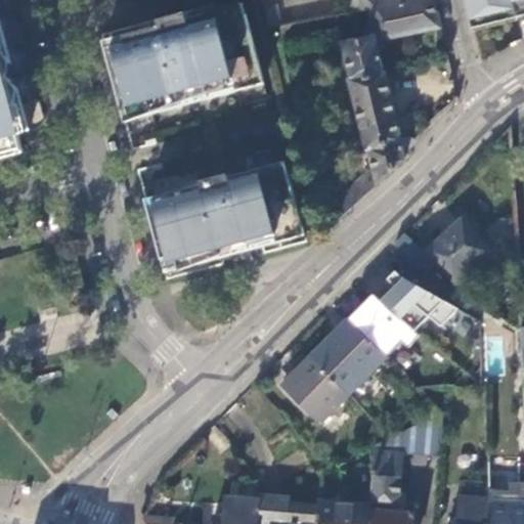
[(363,9),(360,0),(351,0),(351,1),(350,1),(352,11),(363,9)]
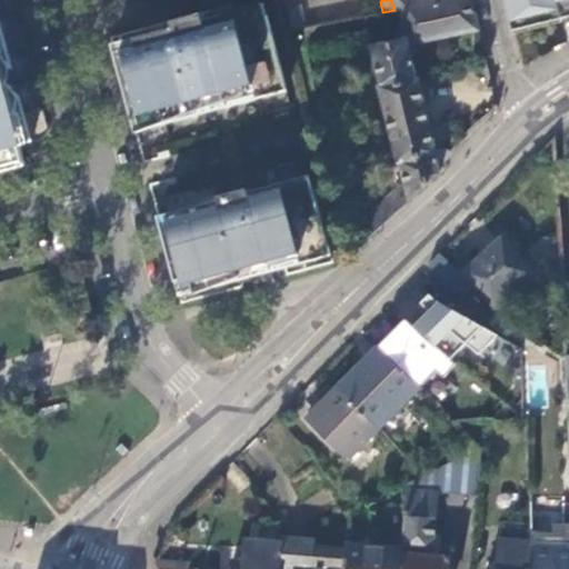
[(408,38),(410,46),(478,30),(470,0),(391,0),(395,10),(402,8),(408,38)]
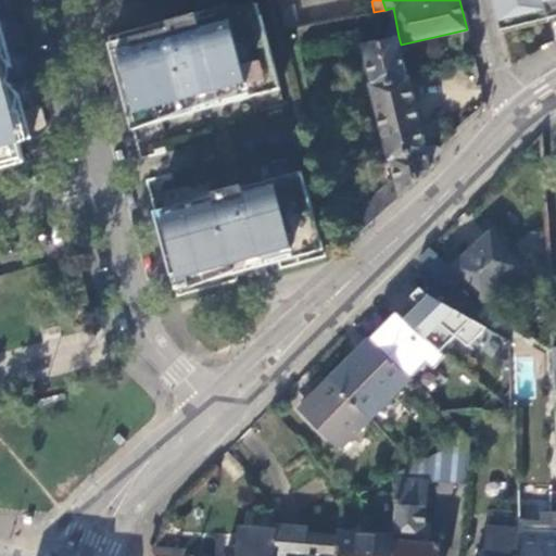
[(543,0),(492,0),(501,36),(550,23),(548,21),(543,0)]
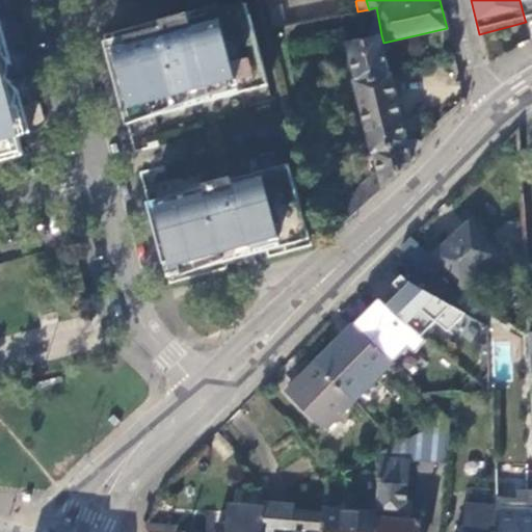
[(531,0),(520,0),(525,20),(531,18),(531,0)]
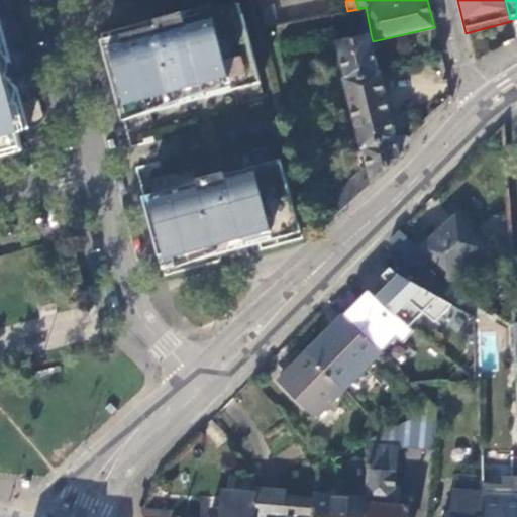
[(273,5),(261,7),(261,8),(265,27),(277,24),(273,5)]
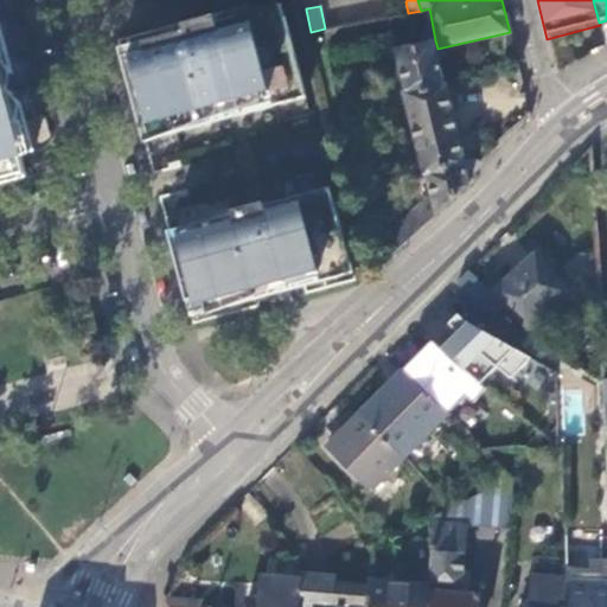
[(308,100),(283,7),(249,17),(251,25),(219,33),(218,25),(216,18),(119,43),(146,144),(179,133),(177,125),(224,113),(222,102),(236,97),(240,109),(272,101),(274,108),(308,100)]
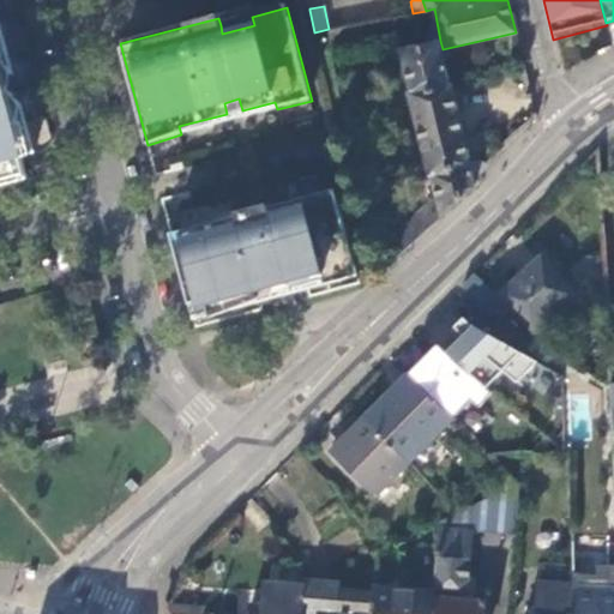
[(254,25),(252,17),(221,25),(222,34),(254,25)]
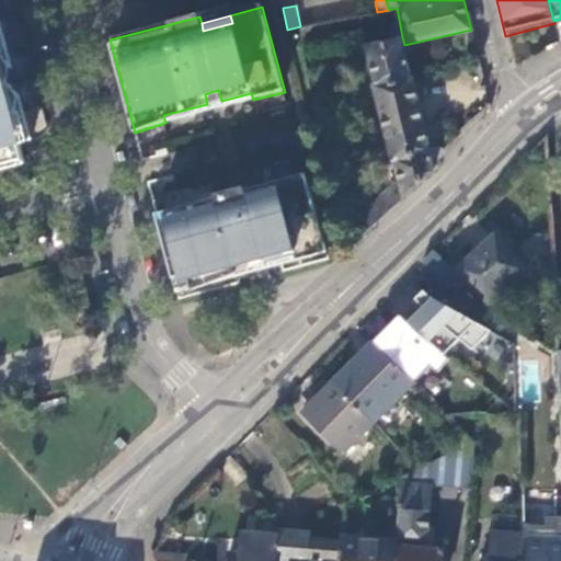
[(441,158),(446,152),(441,146),(430,148),(413,76),(412,77),(404,45),(402,37),(400,38),(367,46),(376,83),(375,86),(393,160),(395,159),(399,179),(373,203),(358,216),(363,235),(438,168),(439,165),(442,161),(441,158)]
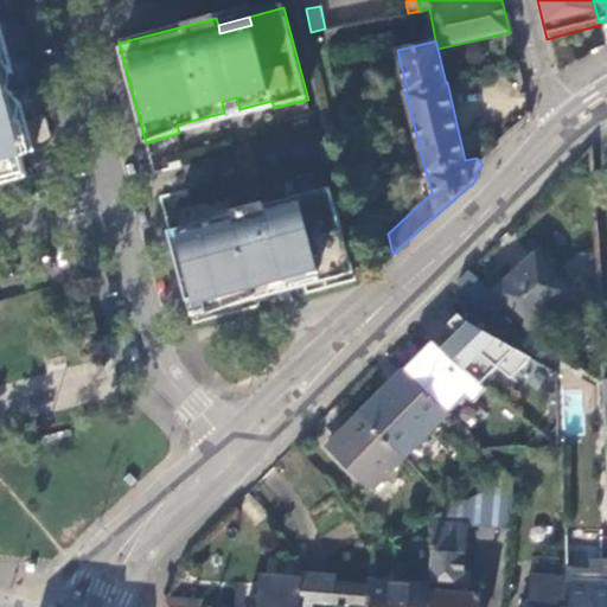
[(0,172),(26,166),(24,155),(30,154),(0,49),(0,172)]
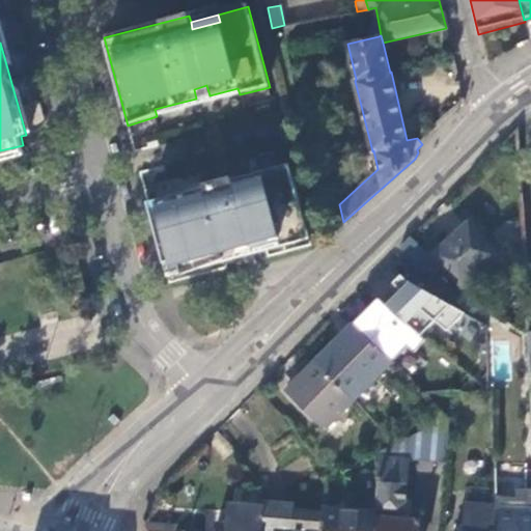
[(194,89),(196,99),(210,95),(206,85),(194,89)]
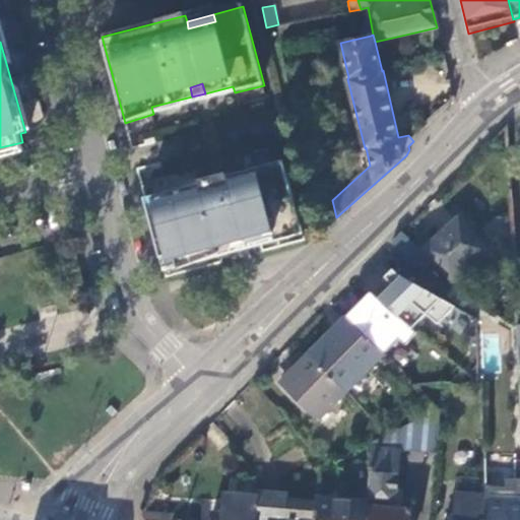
[(312,131),(315,141),(330,136),(327,127),(312,131)]
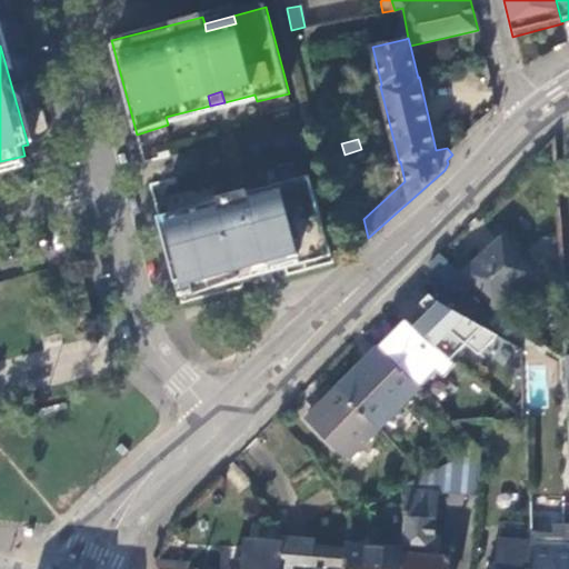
[(365,163),(361,149),(345,155),(349,169),(365,163)]
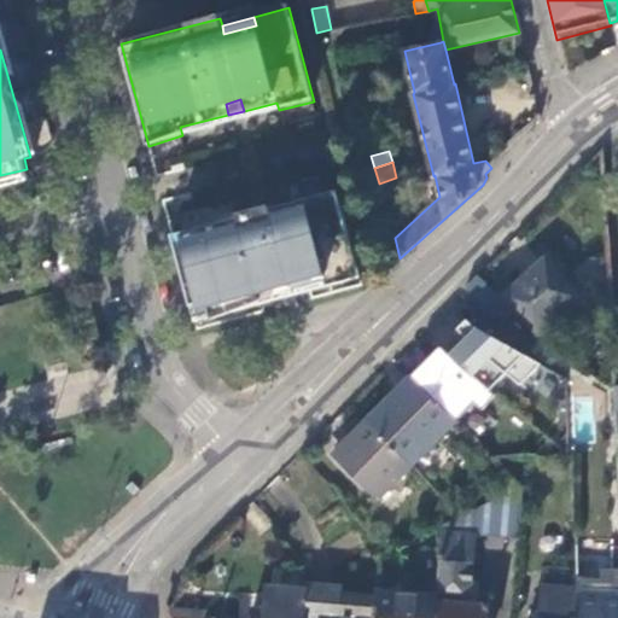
[(238,221),(173,237),(198,332),(279,312),(274,293),(279,292),(277,283),(292,279),(293,289),(297,287),(302,304),(363,289),(338,194),(272,211),(272,217),(256,221),(254,213),(237,216),(238,221)]
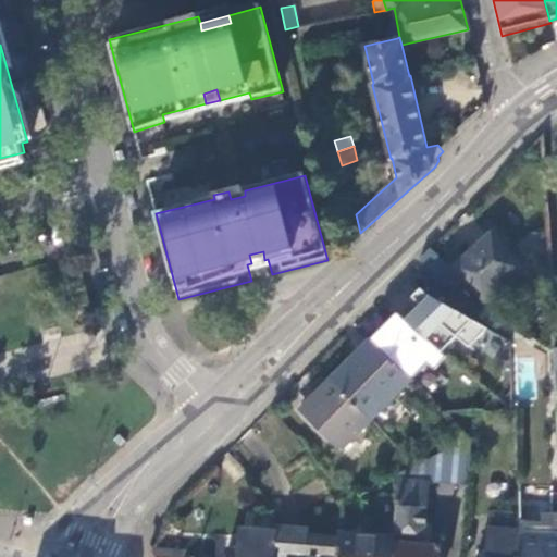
[(244,187),(229,192),(231,199),(245,196),(245,190),(244,187)]
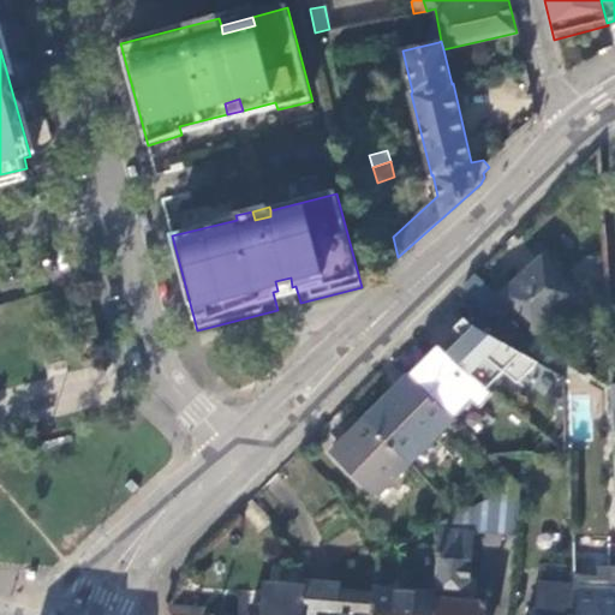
[(503,296),(537,332),(577,296),(542,257),(523,275),(525,278),(503,296)]
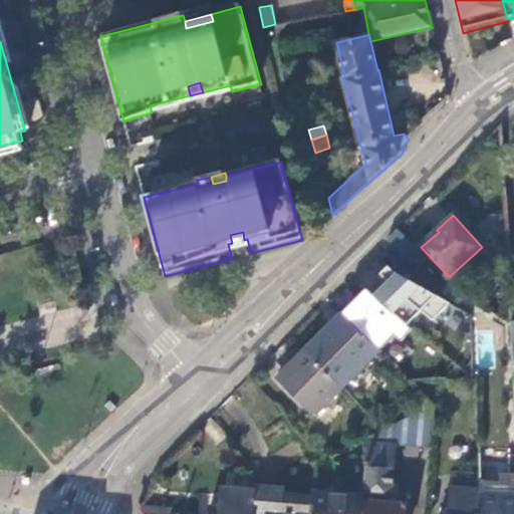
[(417,248),(398,228),(386,239),(407,259),(421,268),(429,260),(417,248)]
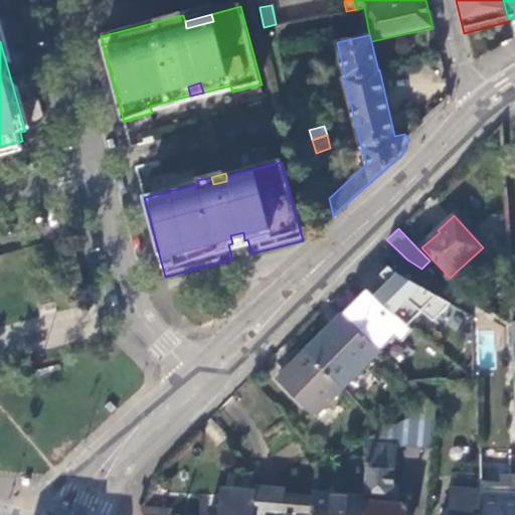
[(230,235),(232,243),(244,240),(243,232),(230,235)]
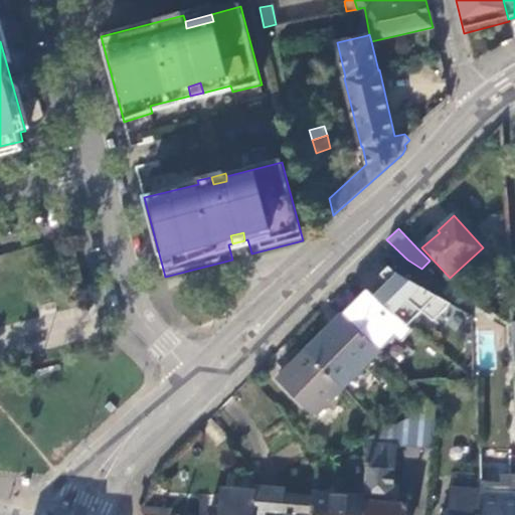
[(380,350),(395,335),(402,342),(413,329),(408,325),(422,310),(435,320),(451,303),(392,271),(388,267),(381,274),(388,282),(375,296),(367,289),(342,313),(380,350)]
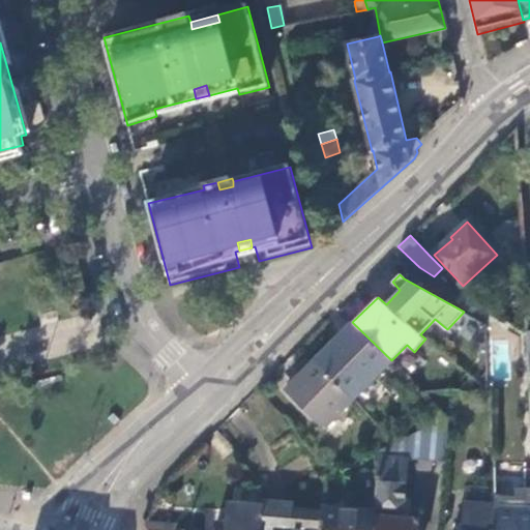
[(391,360),(352,322),(316,358),(353,399),(391,360)]
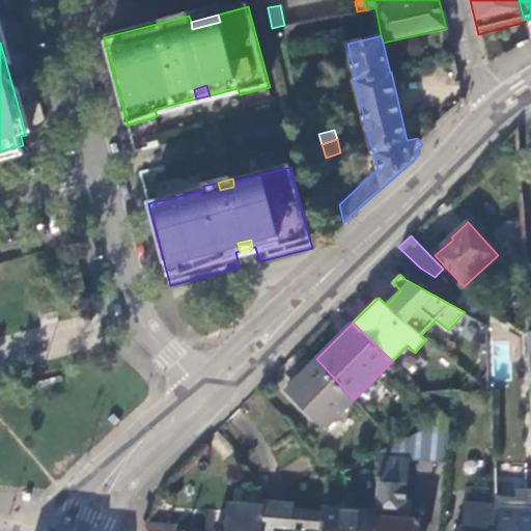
[(354,399),(316,359),(286,390),(324,429),(354,399)]
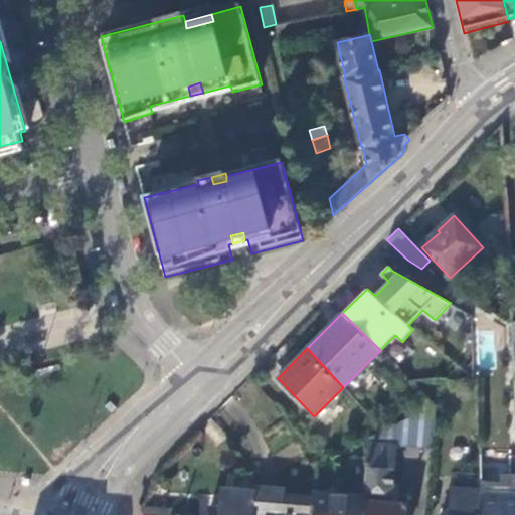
[(396,445),(395,446),(433,449),(436,404),(369,437),(368,443),(396,445)]
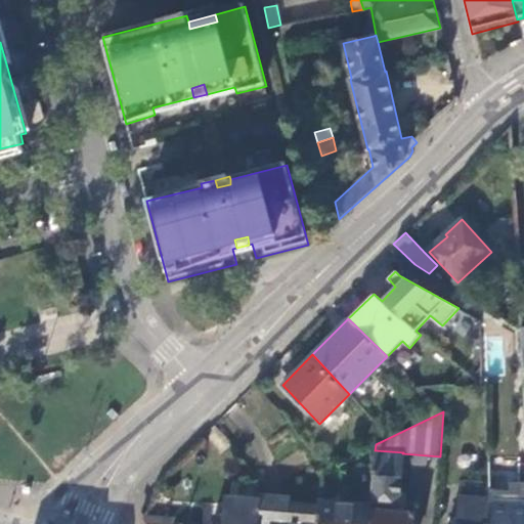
[(370,504),(367,523),(412,523),(415,501),(405,500),(405,511),(398,510),(402,453),(403,452),(375,450),(370,504)]
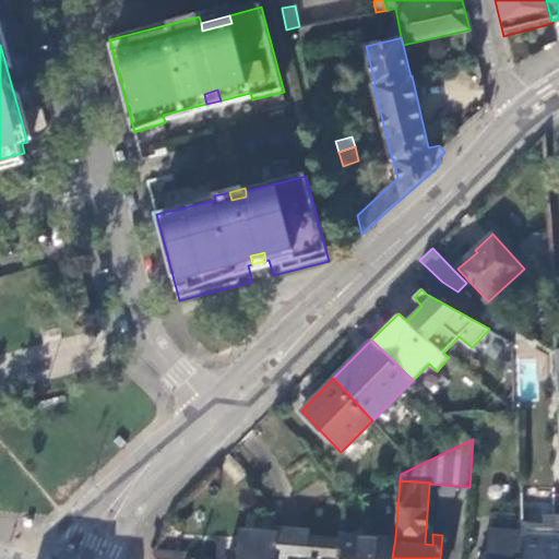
[(228,548),(227,558),(276,558),(280,532),(241,528),(239,549),(228,548)]
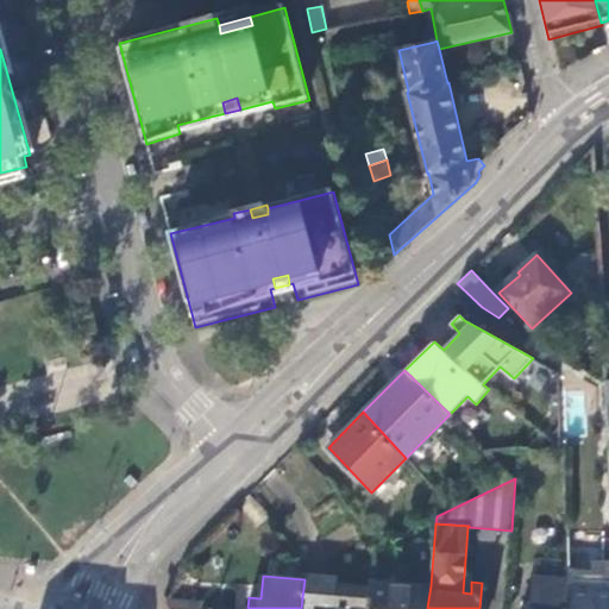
[(338,578),(305,576),(305,579),(301,608),(368,608),(371,588),(338,585),(338,578)]
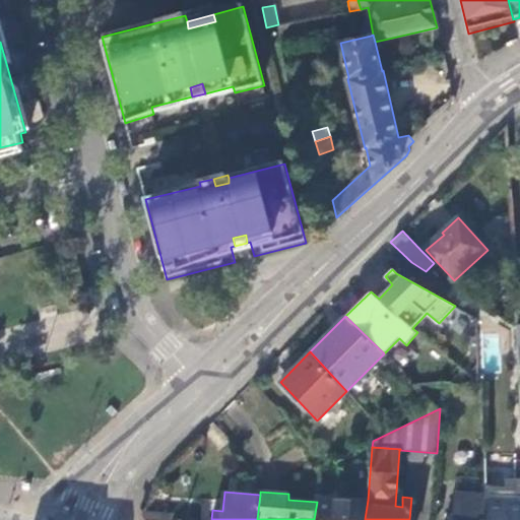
[(486,519),(488,495),(453,493),(451,519),(486,519)]
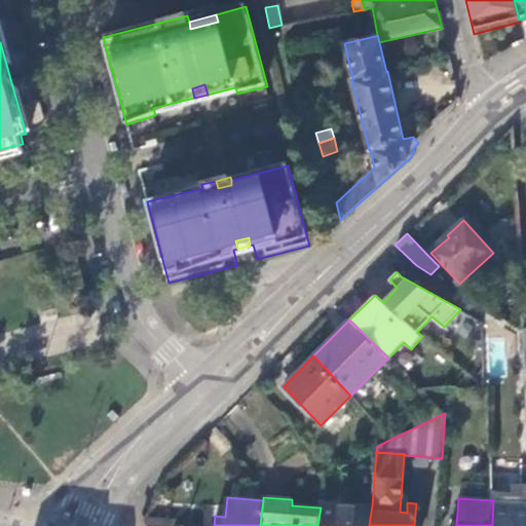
[(525,525),(525,501),(493,500),(492,525),(525,525)]
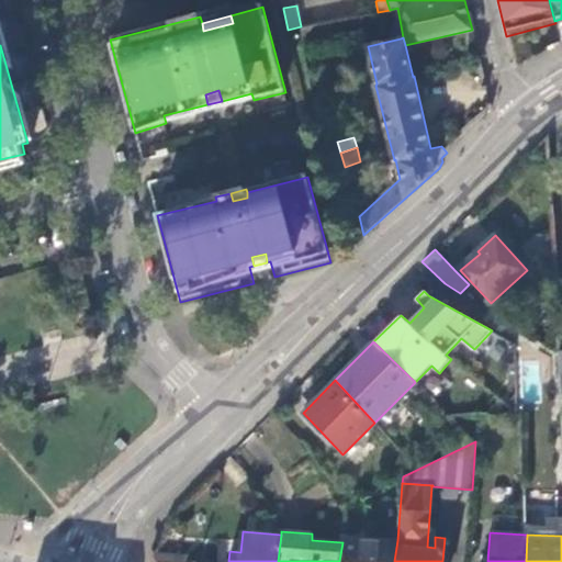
[(343,542),(339,561),(394,561),(397,540),(343,537),(343,542)]
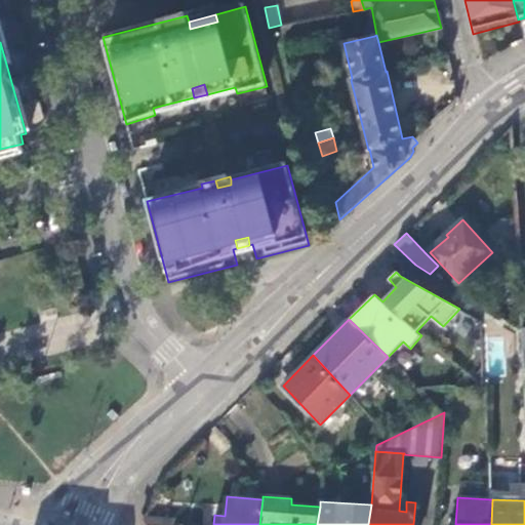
[(173,524),(175,518),(144,515),(148,524),(173,524)]
